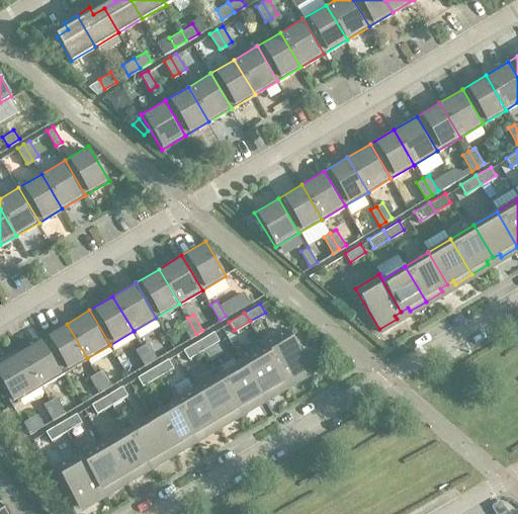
[(196,334),(187,318),(181,322),(190,337),(196,334)]
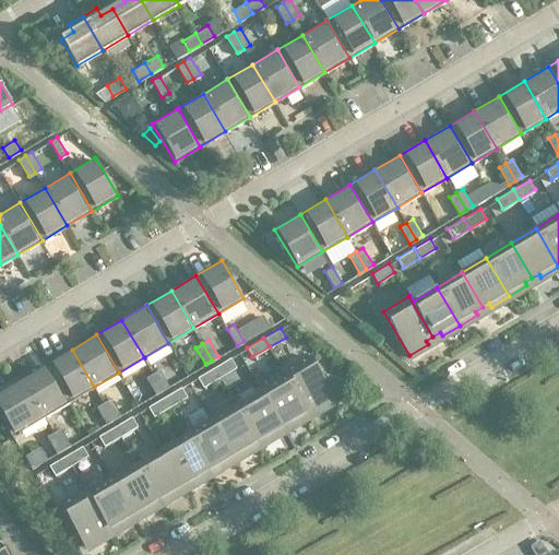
[(94,387),(72,350),(47,364),(69,402),(94,387)]
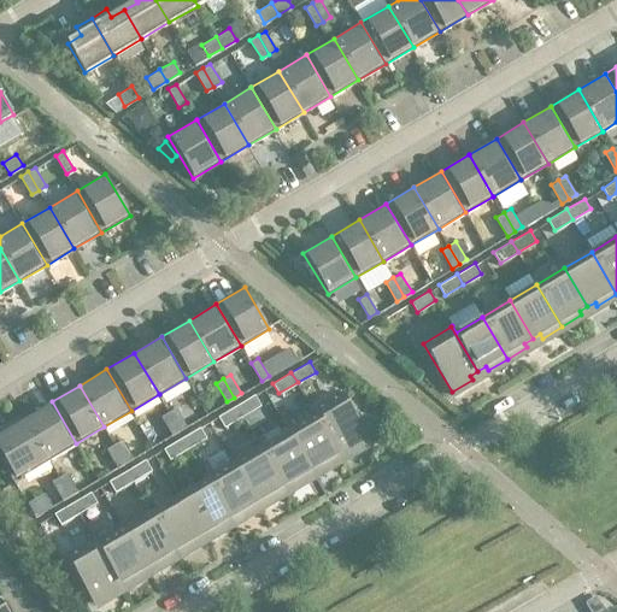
[(341,392),(312,409),(341,457),(362,446),(359,442),(368,436),(341,392)]
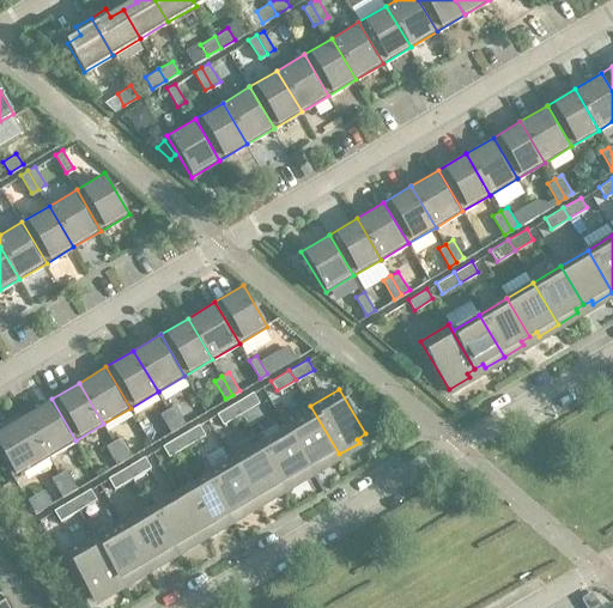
[(259,402),(253,391),(235,402),(241,412),(259,402)]
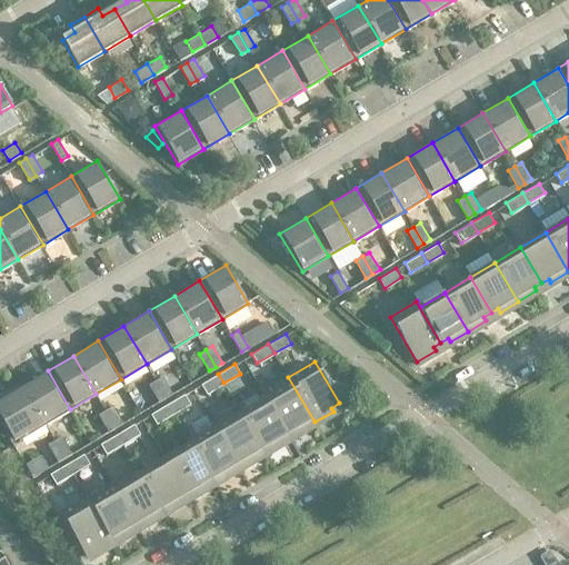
[(70,409),(48,370),(22,386),(46,424),(70,409)]
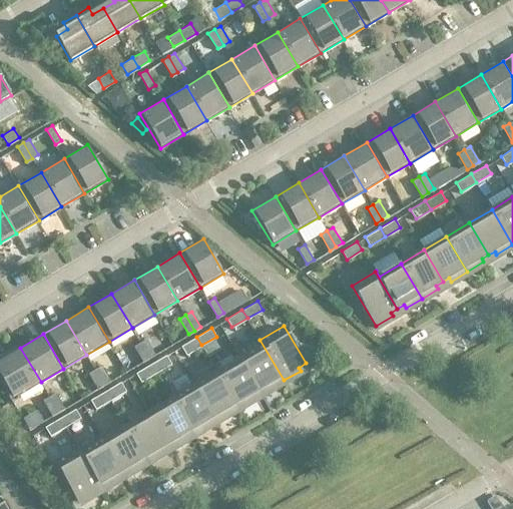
[(201,345),(196,337),(181,346),(186,354),(201,345)]
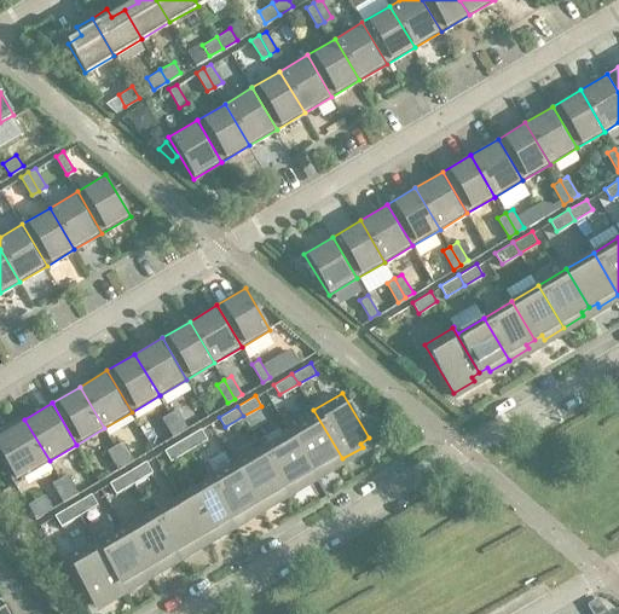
[(177,409),(169,412),(180,432),(187,427),(177,409)]
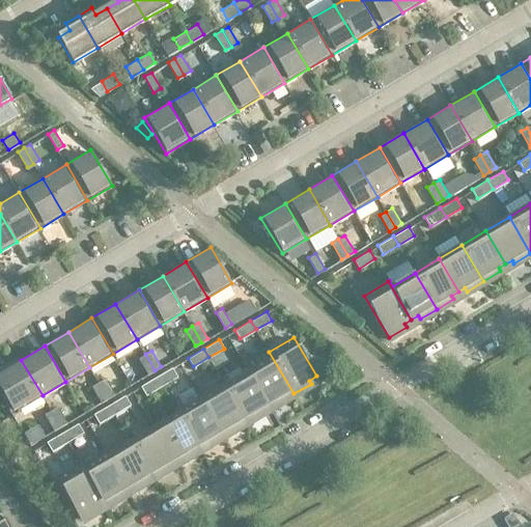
[(294,393),(269,352),(272,358),(249,371),(269,405),(275,400),(277,404),(294,393)]
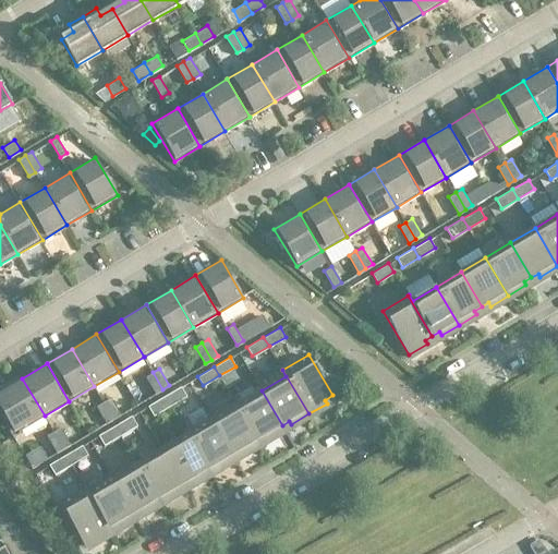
[(162,389),(153,372),(145,376),(156,393),(162,389)]
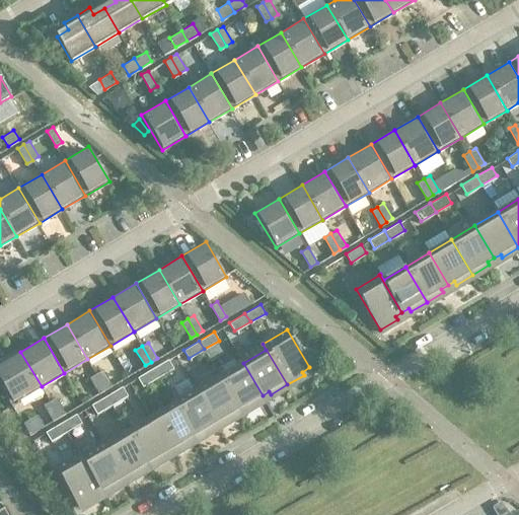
[(42,386),(20,352),(0,363),(0,371),(17,400),(42,386)]
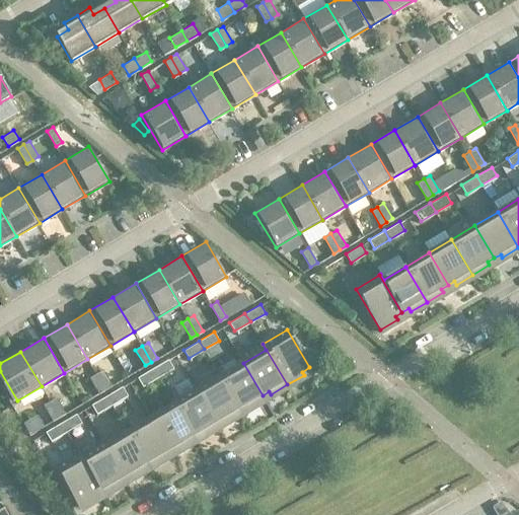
[(173,367),(168,359),(153,368),(158,376),(173,367)]
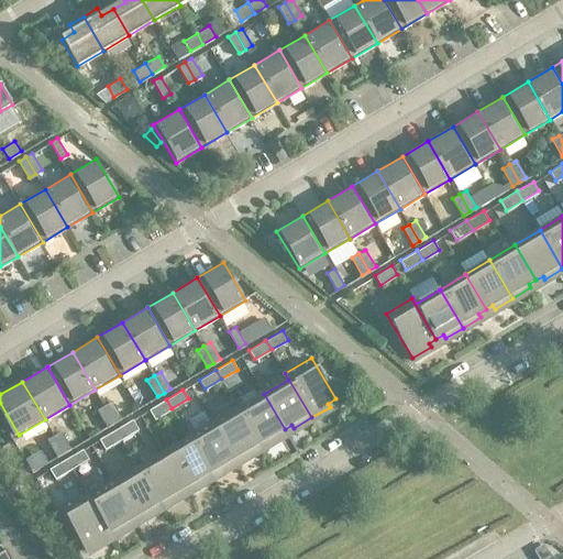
[(285,429),(264,394),(239,408),(262,447),(279,437),(277,433),(285,429)]
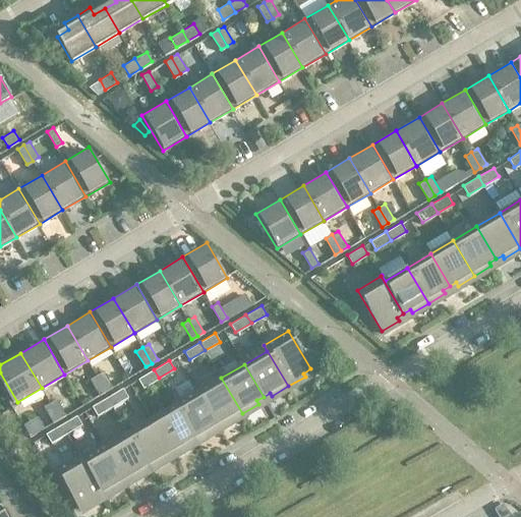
[(159,378),(154,369),(138,379),(143,387),(159,378)]
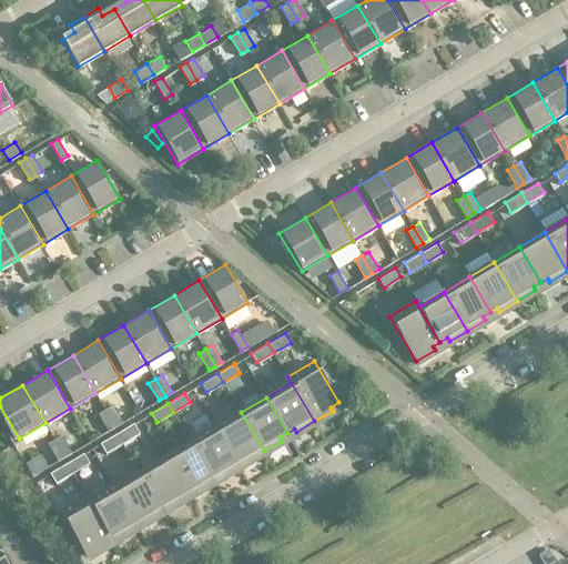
[(111,404),(104,409),(114,426),(122,422),(111,404)]
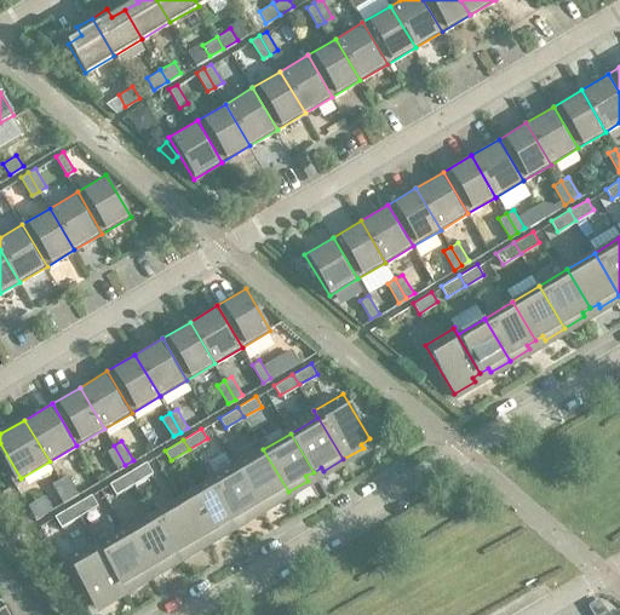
[(125,465),(114,446),(107,450),(118,469),(125,465)]
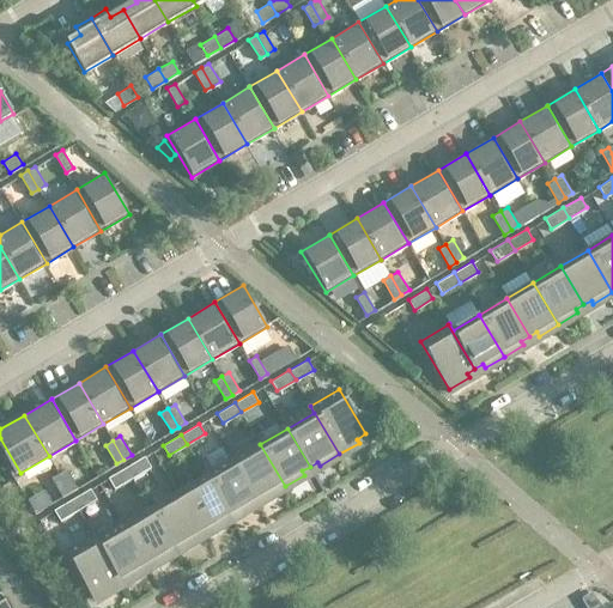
[(285,486),(260,444),(232,461),(255,499),(263,494),(266,498),(285,486)]
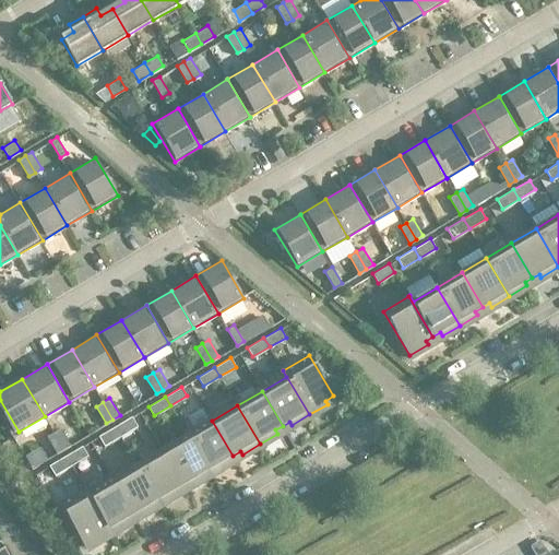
[(137,425),(131,416),(115,426),(120,435),(137,425)]
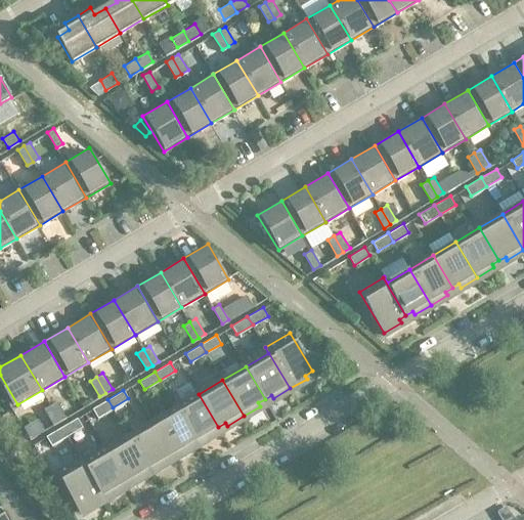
[(218,427),(199,394),(176,407),(198,443),(214,434),(212,430),(218,427)]
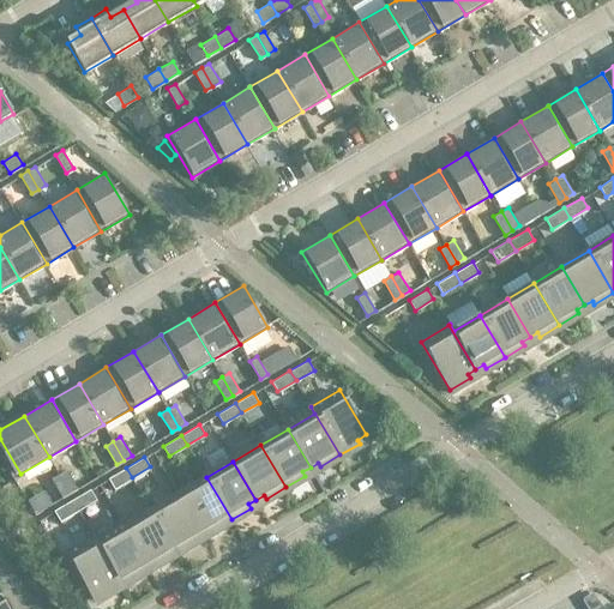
[(132,477),(126,468),(108,478),(114,488),(132,477)]
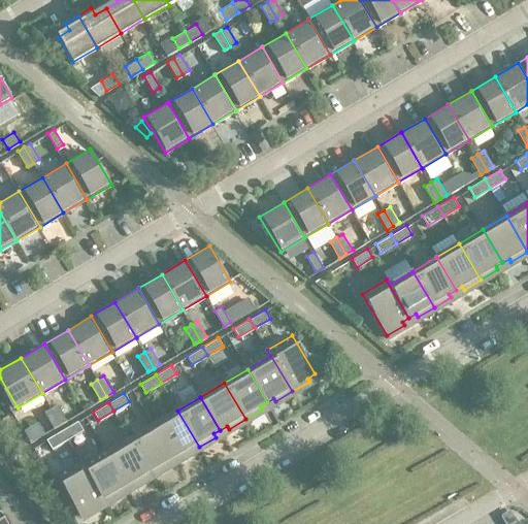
[(57,403),(51,407),(60,423),(66,420),(57,403)]
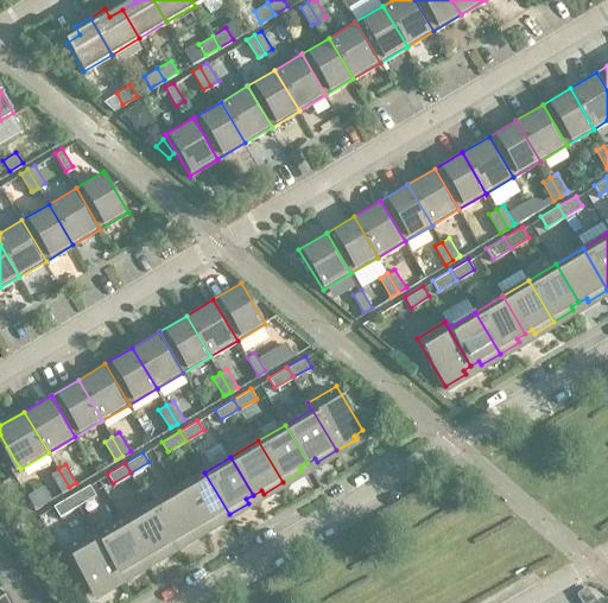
[(69,487),(58,469),(51,474),(62,492),(69,487)]
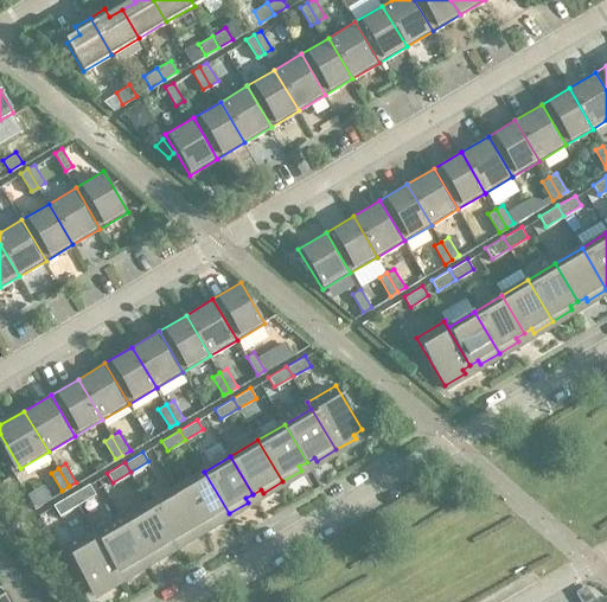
[(229,513),(204,472),(177,487),(199,526),(206,522),(209,525),(229,513)]
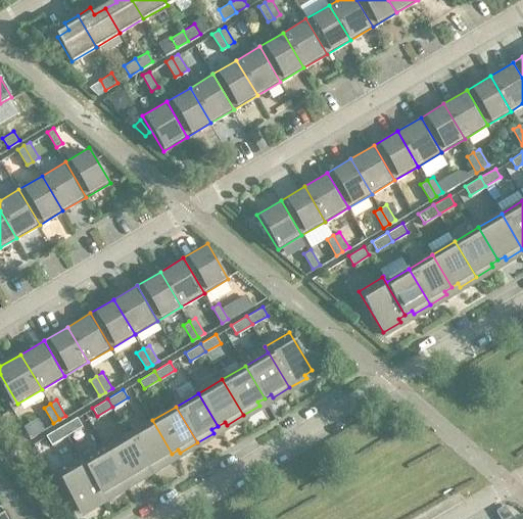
[(82,425),(77,417),(61,426),(66,434),(82,425)]
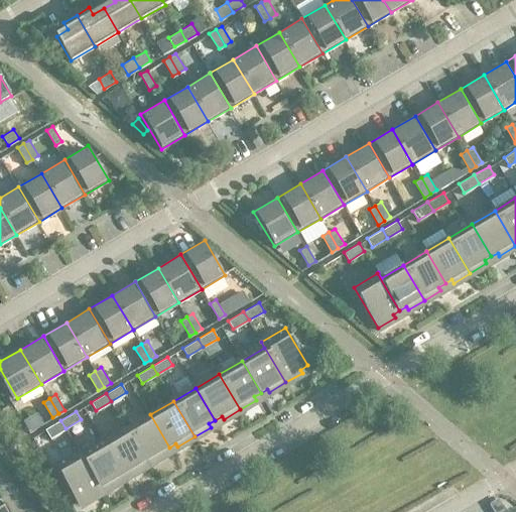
[(169,448),(150,414),(127,428),(148,464),(164,454),(163,451),(169,448)]
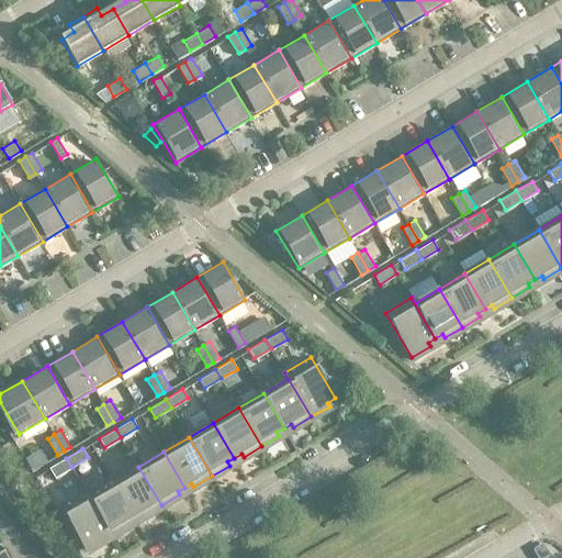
[(71,467),(66,458),(49,467),(55,477),(71,467)]
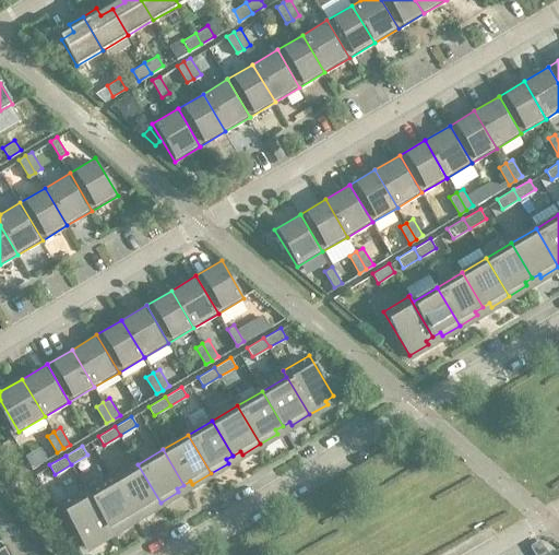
[(161,503),(138,464),(114,479),(134,514),(141,510),(143,514),(161,503)]
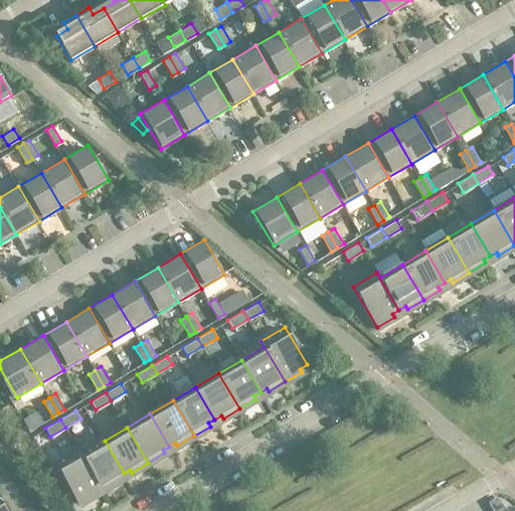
[(124,473),(105,441),(82,454),(78,449),(103,490),(119,480),(117,477),(124,473)]
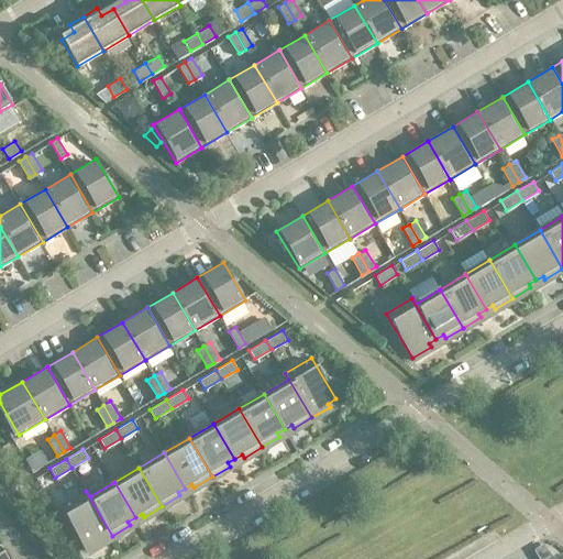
[(112,536),(86,491),(59,506),(84,548),(92,544),(94,547),(112,536)]
